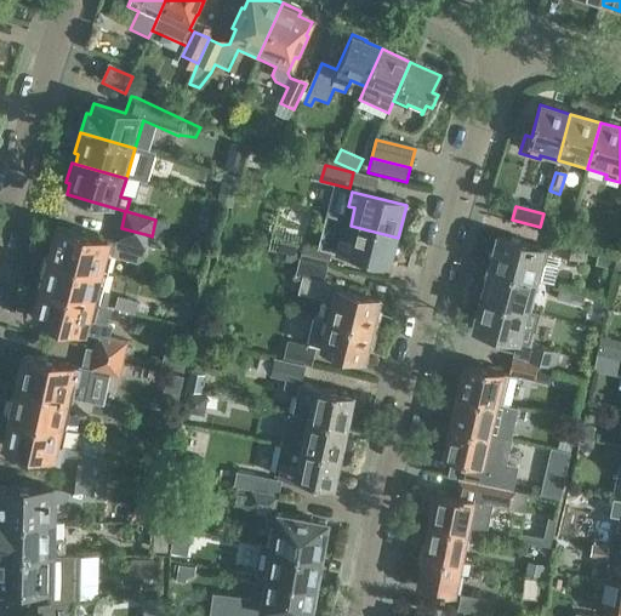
[(398,238),(351,226),(346,241),(340,240),(336,255),(389,268),(398,238)]
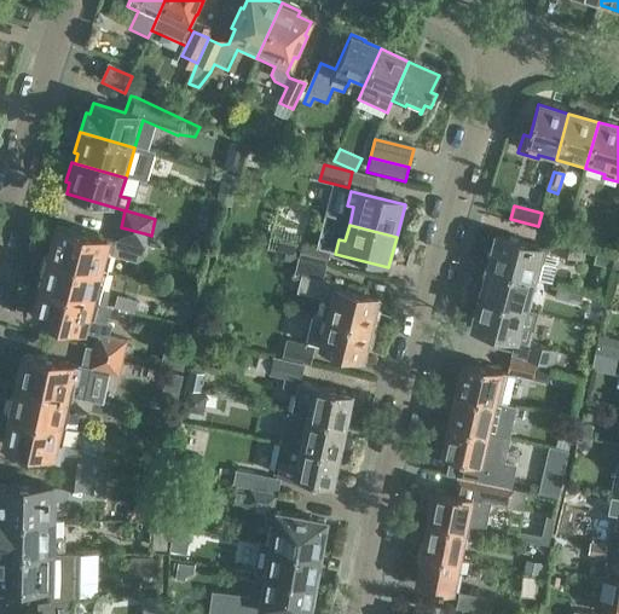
[(47,260),(50,260),(103,273),(108,256),(138,264),(143,260),(145,250),(149,235),(121,227),(116,244),(58,229),(55,242),(52,241),(47,260)]
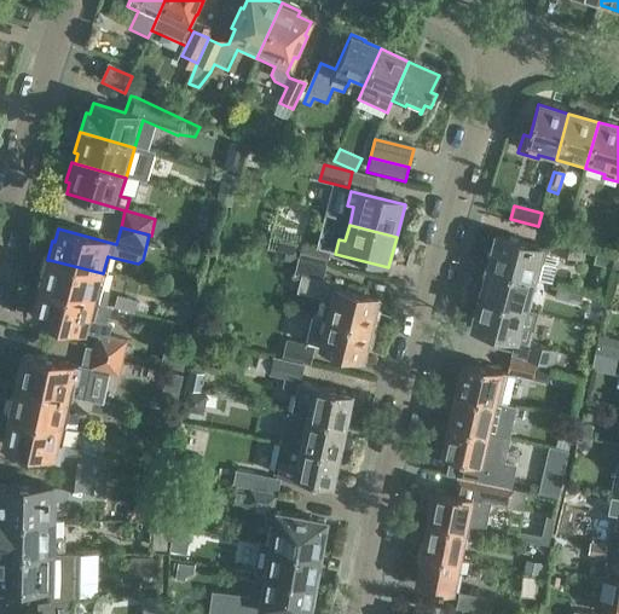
[(550,254),(583,262),(588,245),(555,237),(550,254)]
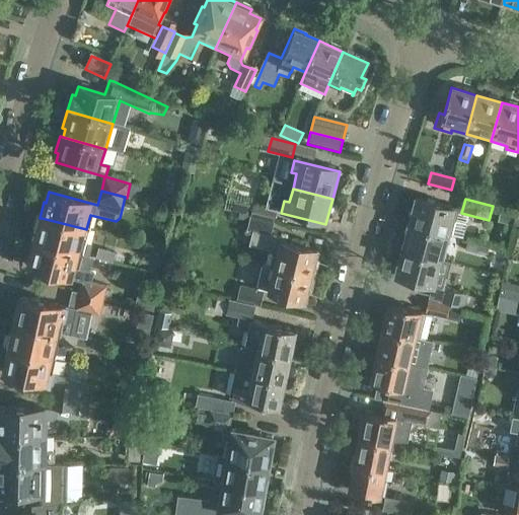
[(416,200),(409,226),(445,236),(449,222),(455,224),(458,212),(416,200)]
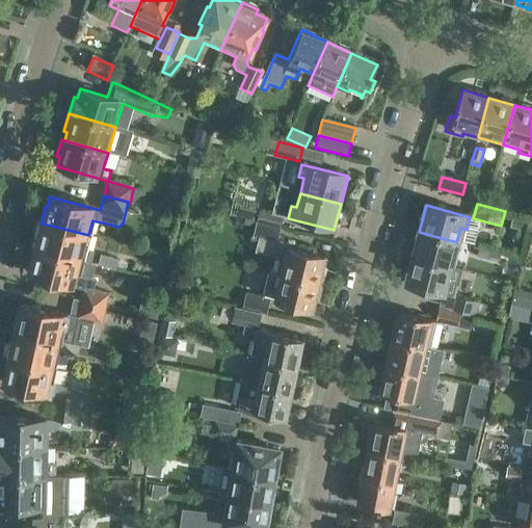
[(245,220),(245,222),(257,226),(281,232),(285,217),(260,211),(247,209),(244,219),(245,220)]
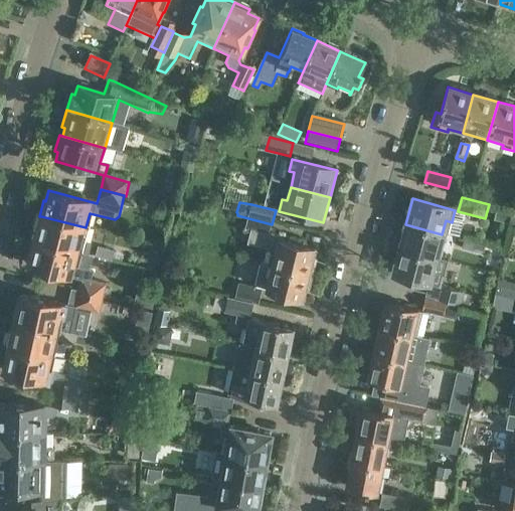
[(34,241),(79,253),(87,256),(90,245),(81,243),(86,227),(41,216),(34,241)]
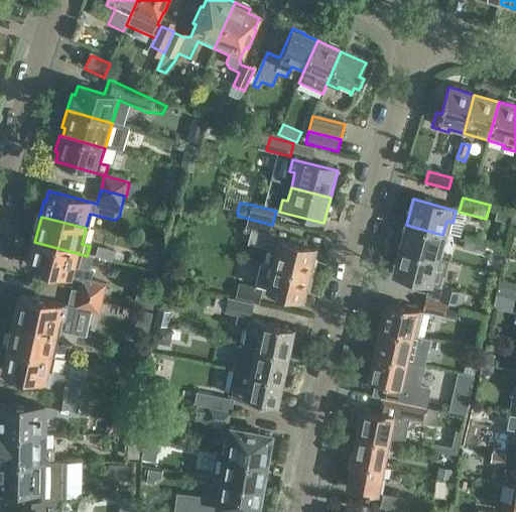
[(269,236),(272,225),(249,219),(246,231),(251,233),(248,246),(276,254),(273,267),(309,276),(315,251),(280,242),(281,239),(269,236)]
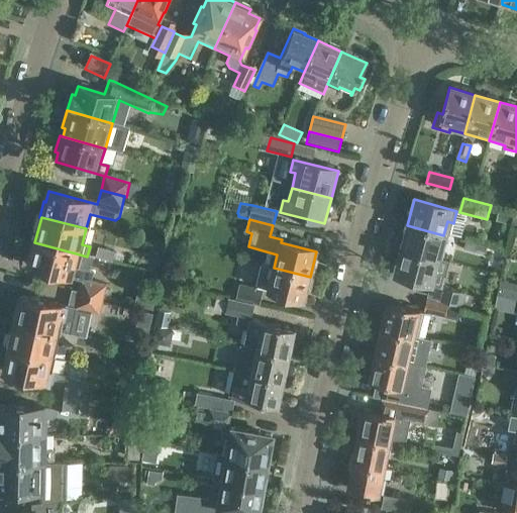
[(407,225),(401,250),(437,261),(443,235),(407,225)]
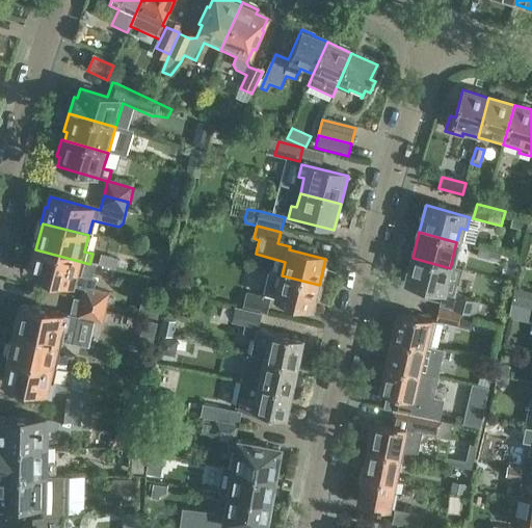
[(476,259),(497,264),(500,254),(479,248),(476,259)]
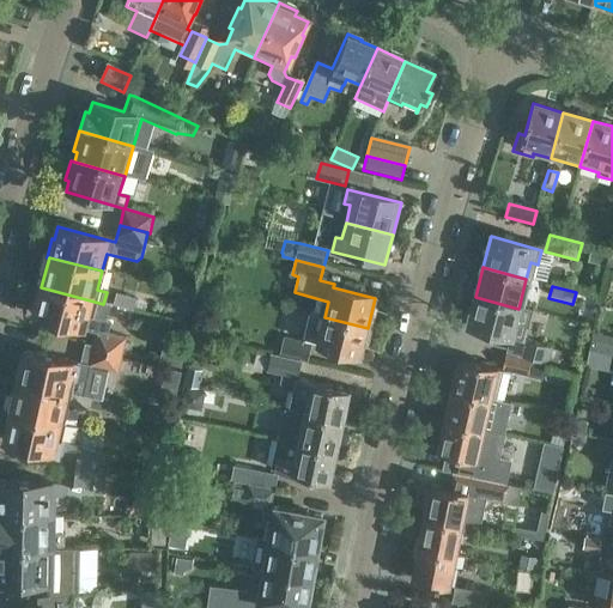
[(95,302),(41,287),(32,317),(95,334),(91,348),(121,356),(126,341),(107,335),(110,323),(90,317),(95,302)]
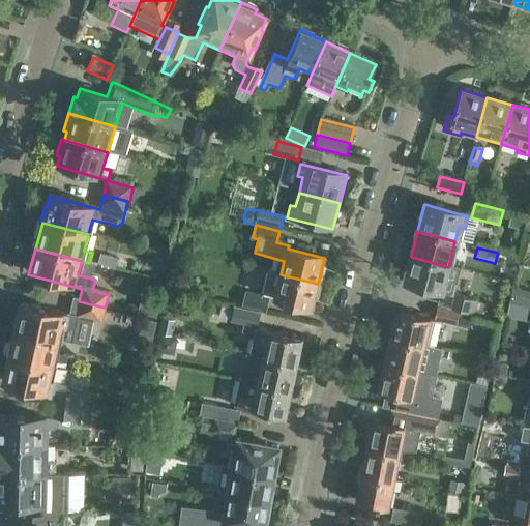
[(118,260),(100,256),(97,266),(115,270),(118,260)]
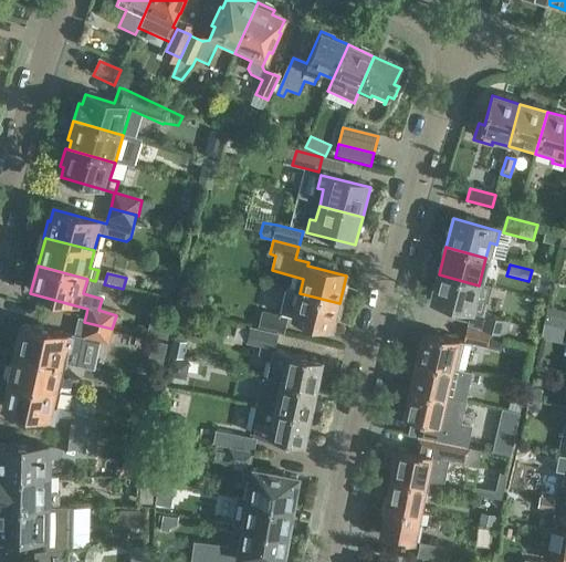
[(479,285),(439,274),(431,302),(477,314),(480,302),(474,300),(479,285)]
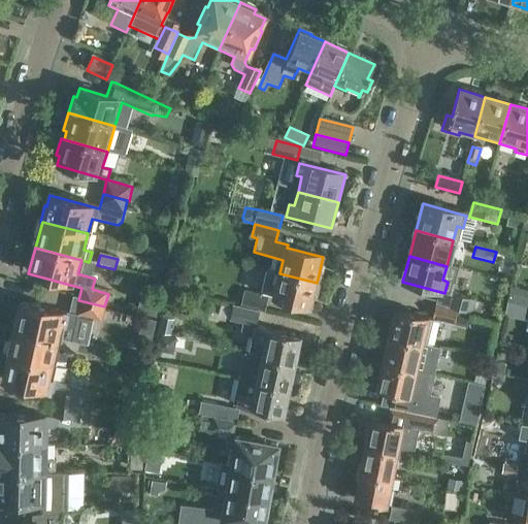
[(317,283),(279,273),(267,270),(261,297),(249,294),(244,309),(265,314),(268,298),(309,308),(317,283)]
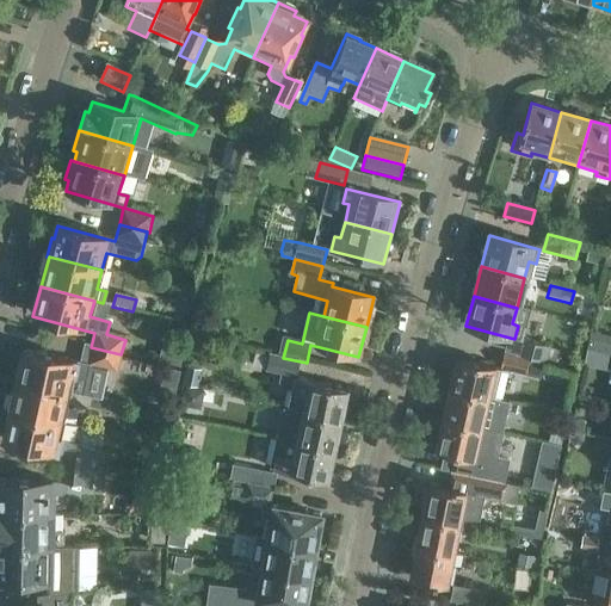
[(548,348),(520,341),(517,356),(544,364),(548,348)]
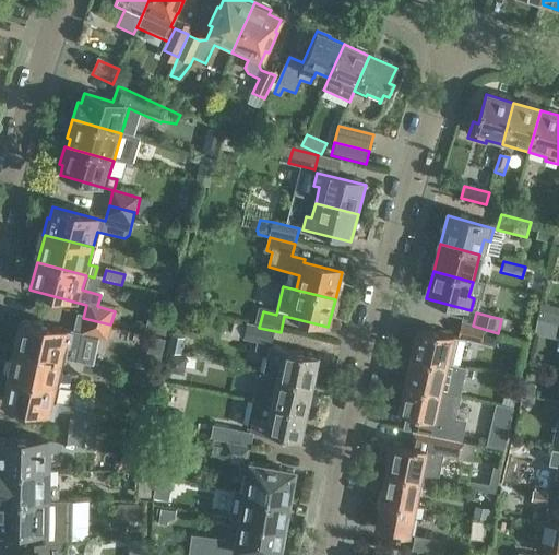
[(22,322),(15,351),(64,362),(68,345),(80,347),(84,345),(85,338),(106,342),(109,328),(110,325),(83,318),(80,335),(22,322)]
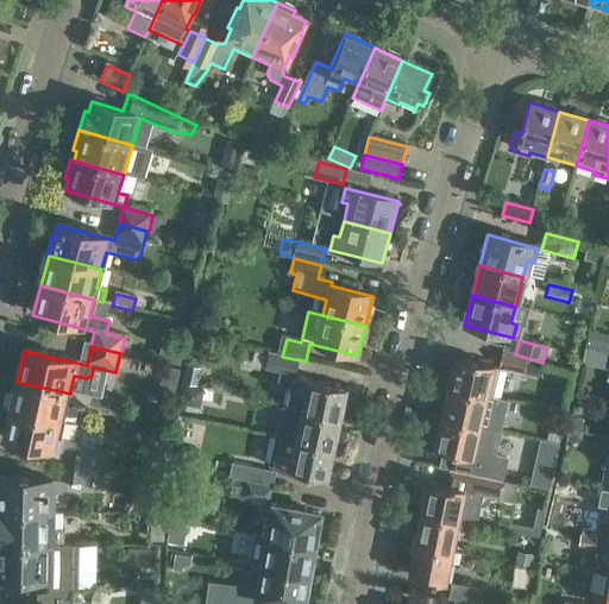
[(583,362),(604,366),(607,353),(585,350),(583,362)]
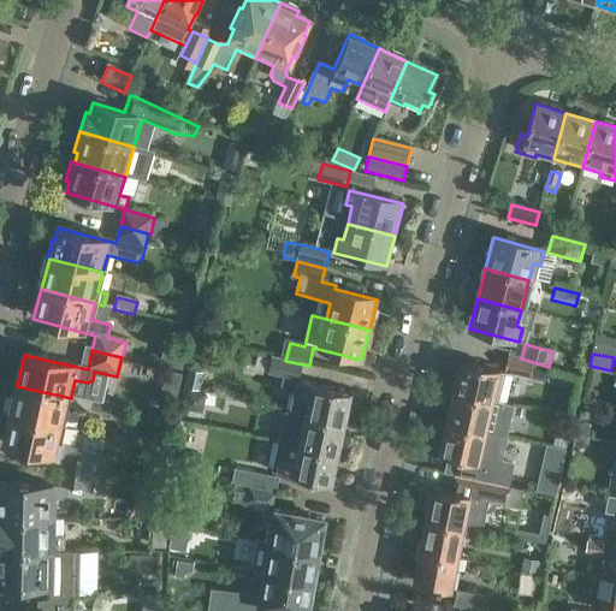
[(296,397),(291,416),(345,428),(353,397),(298,385),(302,366),(272,360),(267,378),(285,381),(283,390),(286,395),(296,397)]
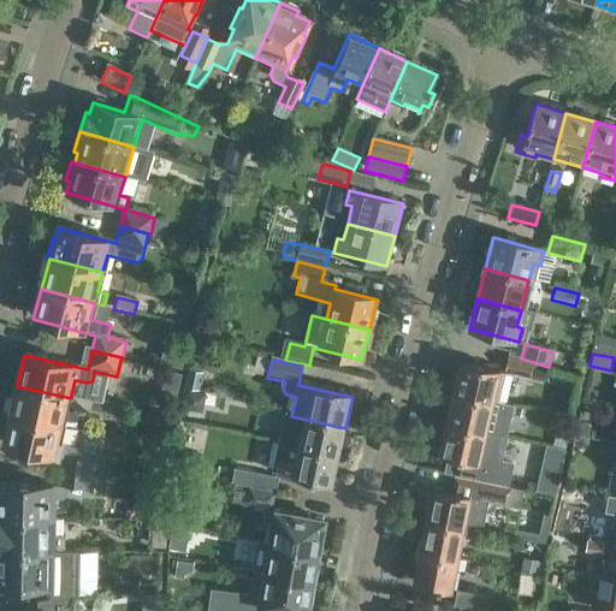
[(452,393),(502,405),(505,407),(505,405),(513,377),(533,381),(537,367),(508,360),(504,374),(460,363),(452,393)]
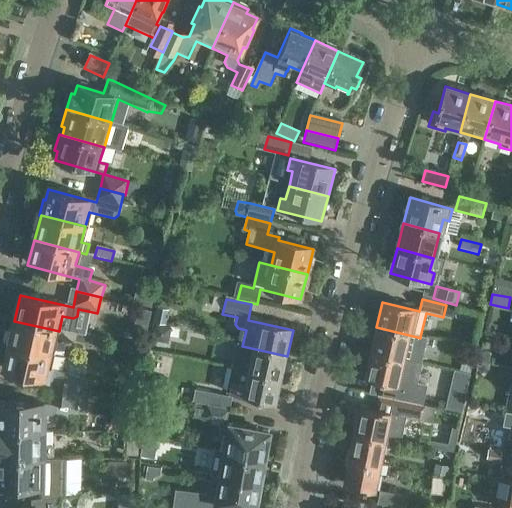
[(167,312),(157,310),(154,324),(164,326),(167,312)]
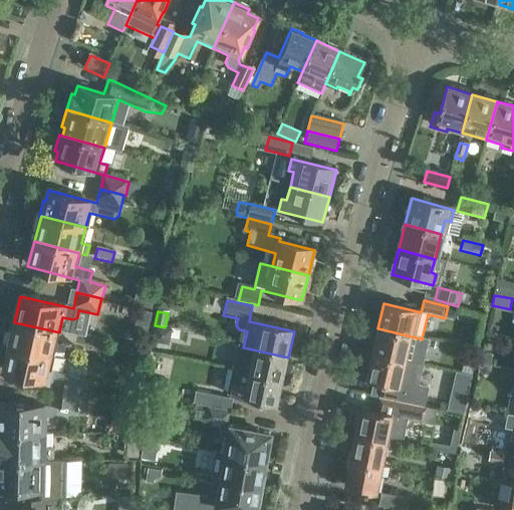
[(14,322),(8,347),(54,357),(58,340),(59,341),(59,342),(61,343),(63,344),(65,345),(67,345),(69,345),(72,345),(74,344),(98,349),(100,341),(59,332),(14,322)]
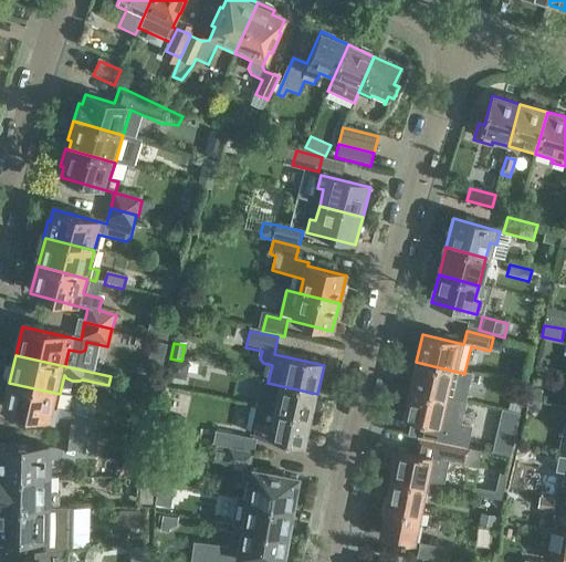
[(188,365),(171,362),(168,377),(180,380),(186,376),(188,365)]
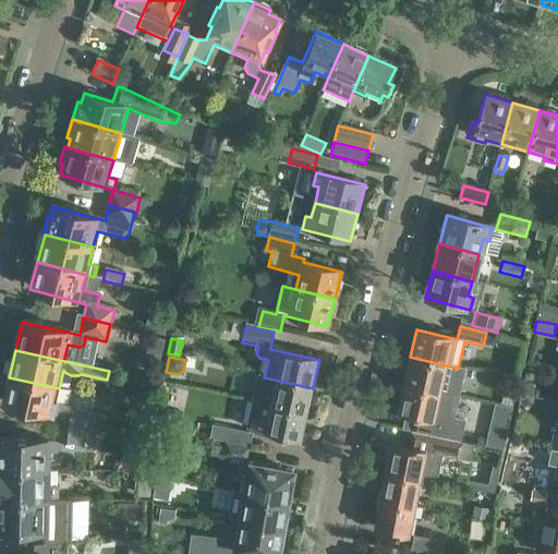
[(410,357),(403,386),(457,398),(463,370),(458,369),(455,368),(410,357)]
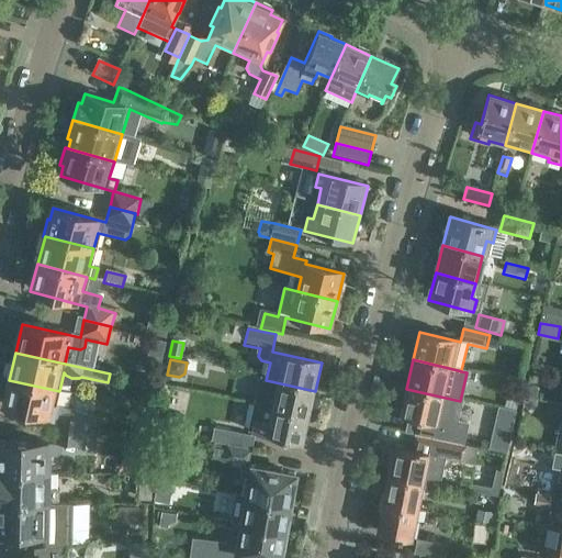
[(259,380),(254,406),(308,419),(315,391),(260,379),(259,380)]
